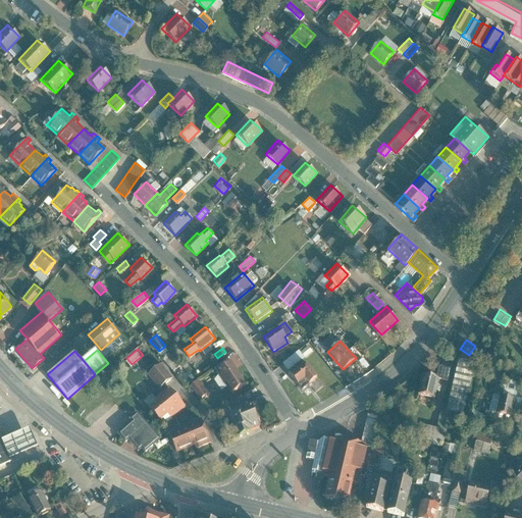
[(448,408),(465,411),(473,358),(457,355),(448,408)]
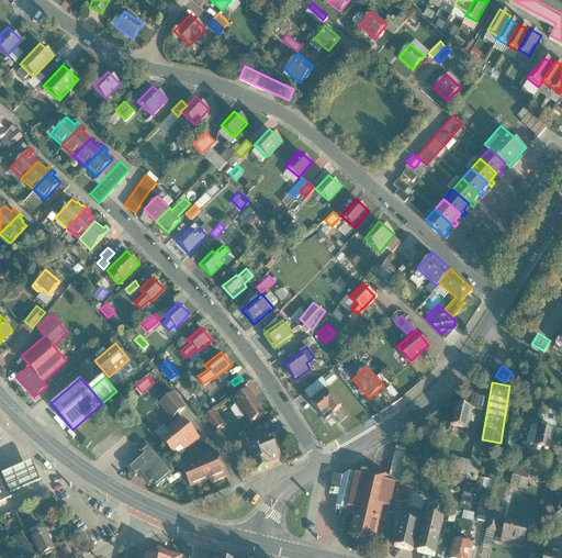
[(265,413),(249,389),(233,400),(249,423),(265,413)]
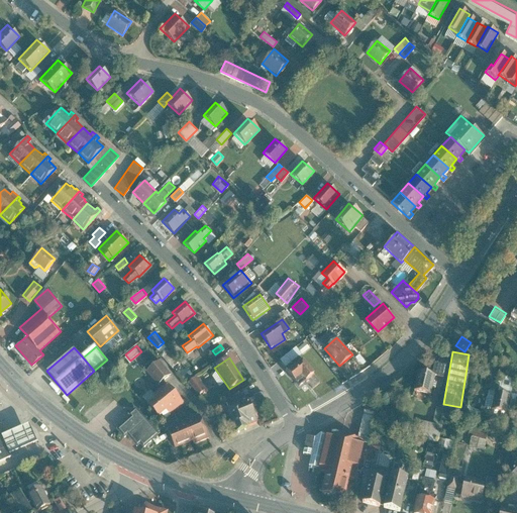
[(301,360),(287,371),(296,382),(302,377),(305,382),(314,376),(301,360)]
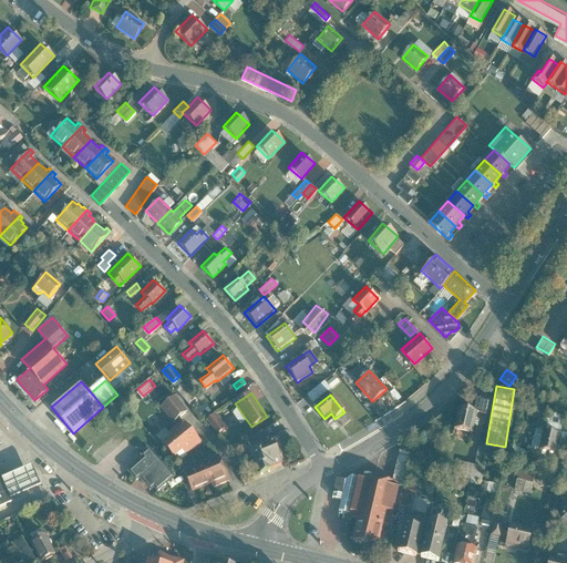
[(187,410),(174,396),(160,408),(173,423),(187,410)]
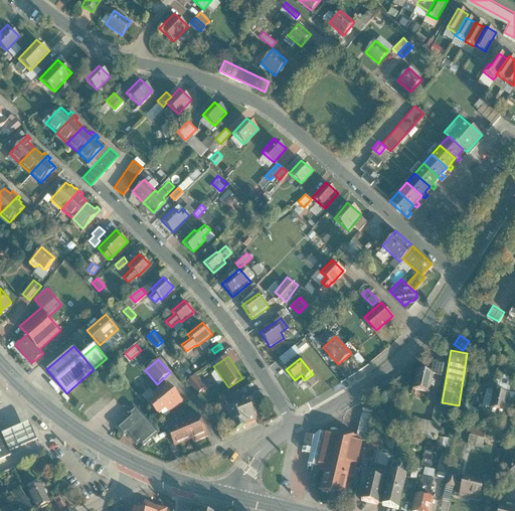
[(412,386),(430,390),(434,369),(416,366),(412,386)]
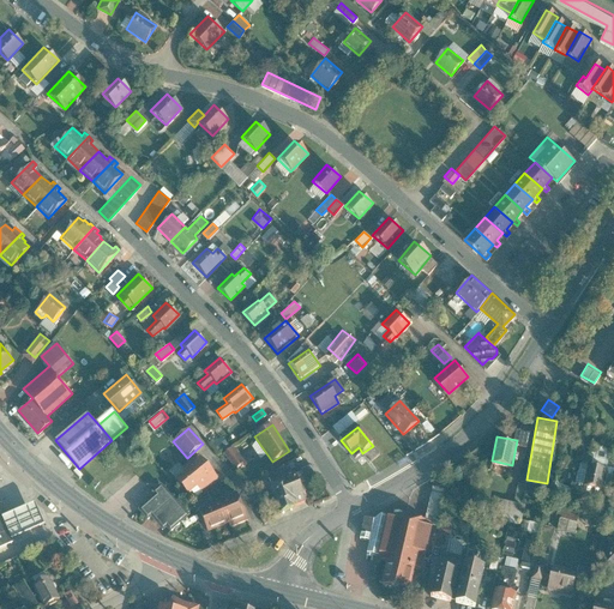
[(223,448),(235,466),(246,460),(234,441),(223,448)]
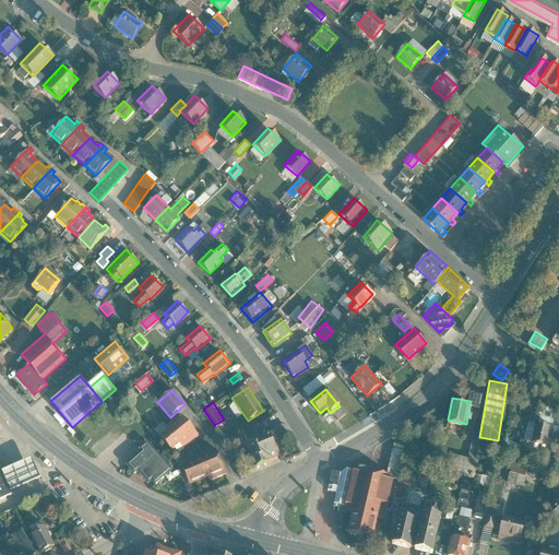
[(169,427),(161,434),(171,447),(180,439),(183,444),(198,433),(180,411),(166,423),(169,427)]
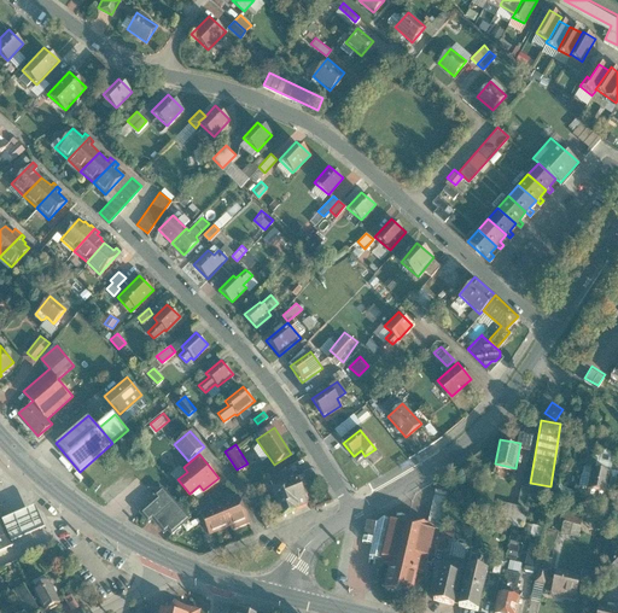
[(298,461),(269,477),(283,514),(307,505),(304,496),(308,495),(304,486),(307,485),(298,461)]
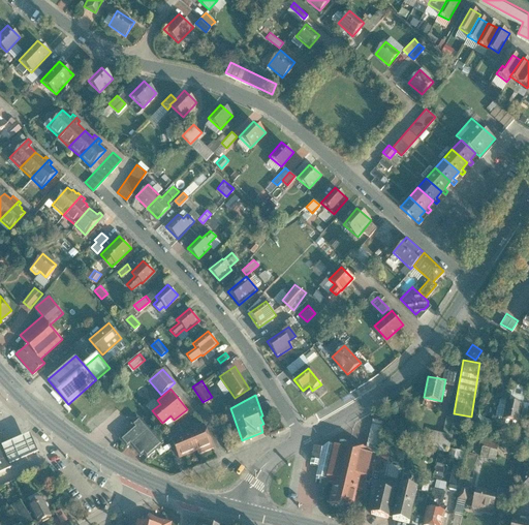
[(498,404),(496,412),(497,414),(503,415),(503,417),(519,420),(519,415),(525,418),(527,407),(522,406),(522,402),(511,400),(506,399),(506,400),(505,405),(499,403),(498,404)]
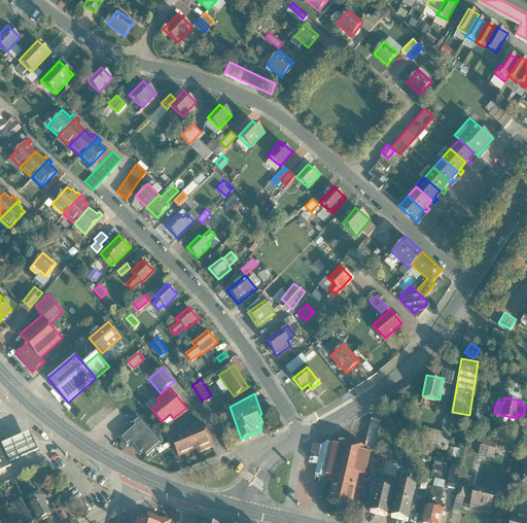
[(365,444),(378,446),(382,415),(370,414),(365,444)]
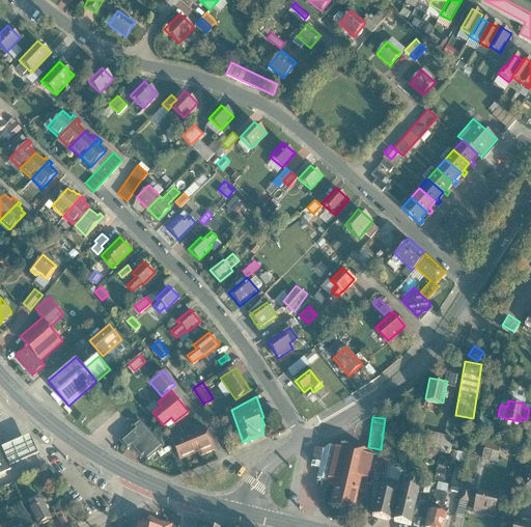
[(162,446),(138,418),(130,425),(133,428),(118,441),(126,450),(129,447),(140,460),(143,456),(146,460),(162,446)]
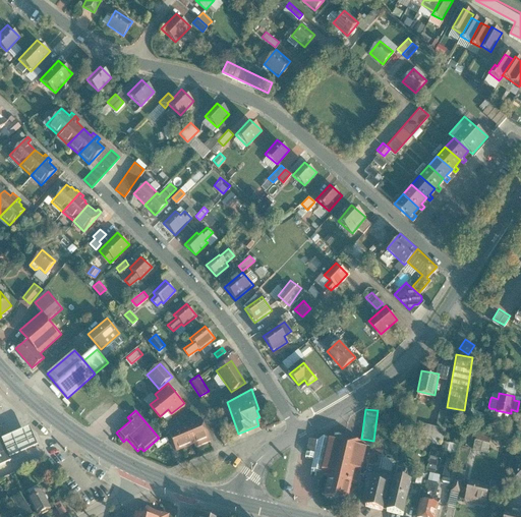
[(176,415),(166,422),(176,448),(194,440),(195,444),(211,438),(200,414),(182,422),(183,425),(181,427),(176,415)]
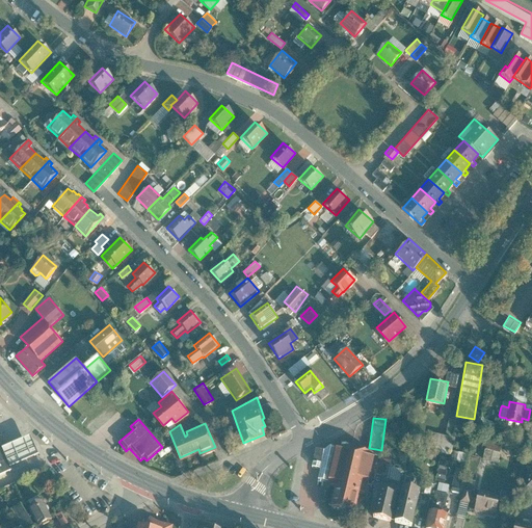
[(432,444),(452,448),(455,434),(435,430),(432,444)]
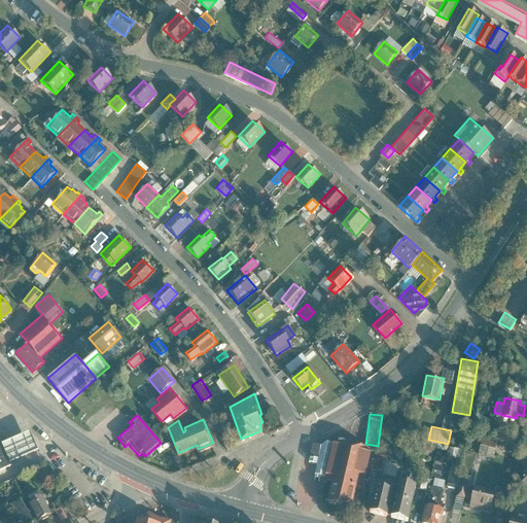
[(3,443),(10,461),(24,456),(38,450),(30,432),(16,438),(3,443)]
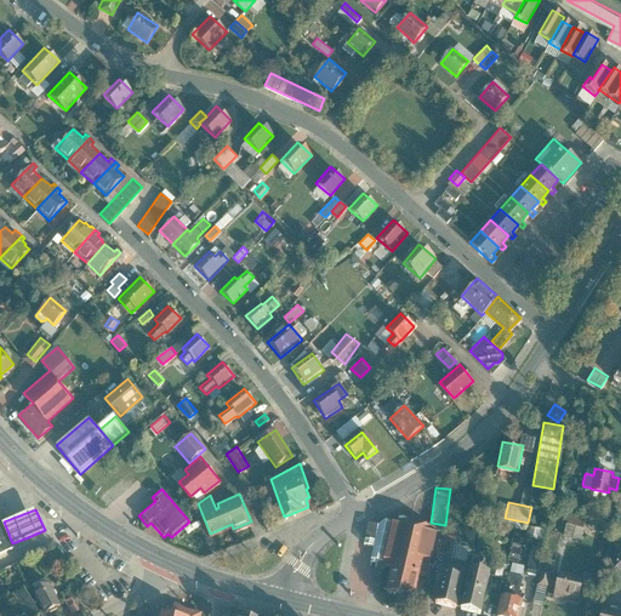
[(12,543),(4,522),(0,513),(0,552),(13,547),(12,543)]
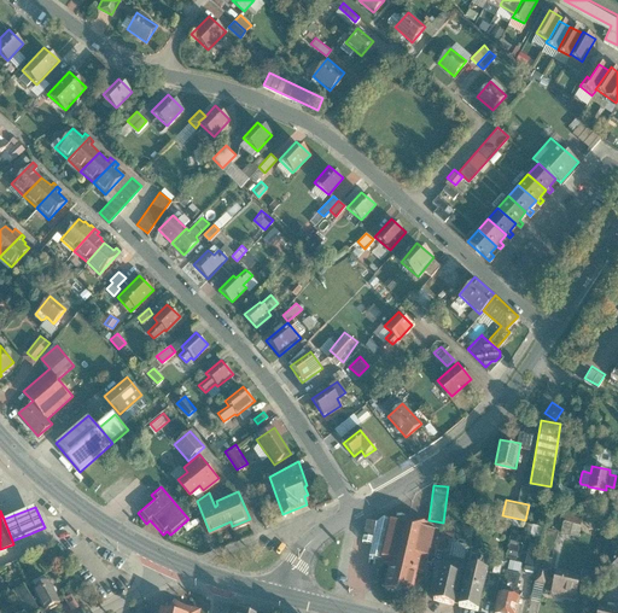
[(565,511),(560,530),(578,535),(583,515),(565,511)]
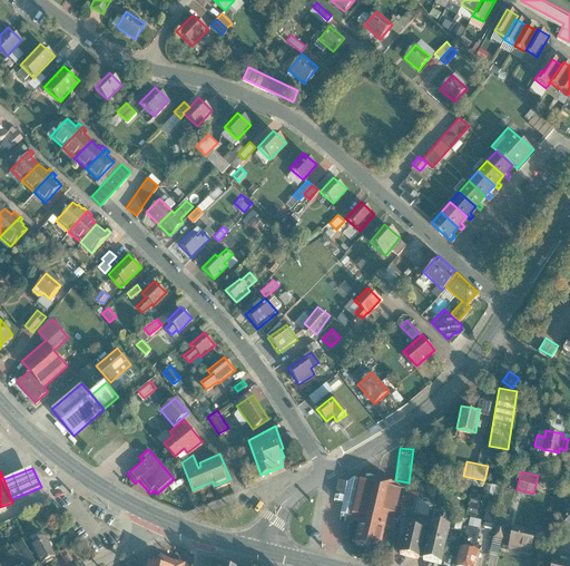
[(361,474),(360,481),(340,477),(335,498),(343,500),(340,515),(359,518),(353,540),(363,543),(382,546),(386,525),(391,526),(393,514),(395,514),(402,485),(361,474)]
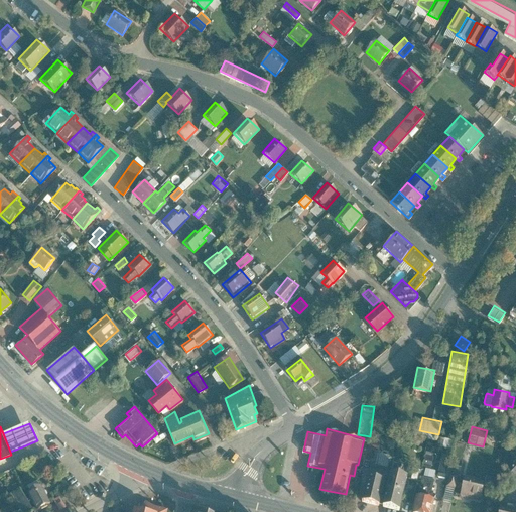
[(439,435),(438,444),(452,445),(453,436),(439,435)]
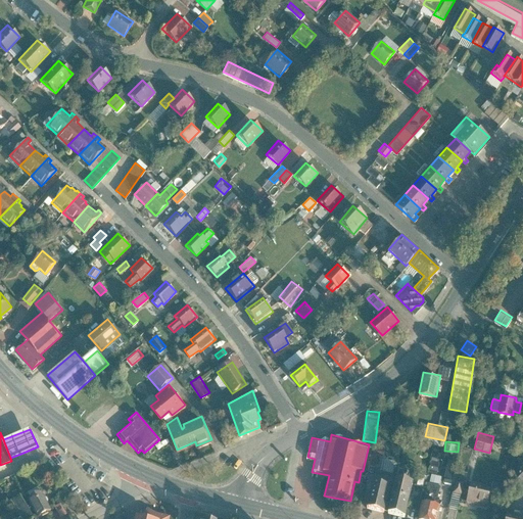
[(437,470),(439,458),(432,457),(430,468),(437,470)]
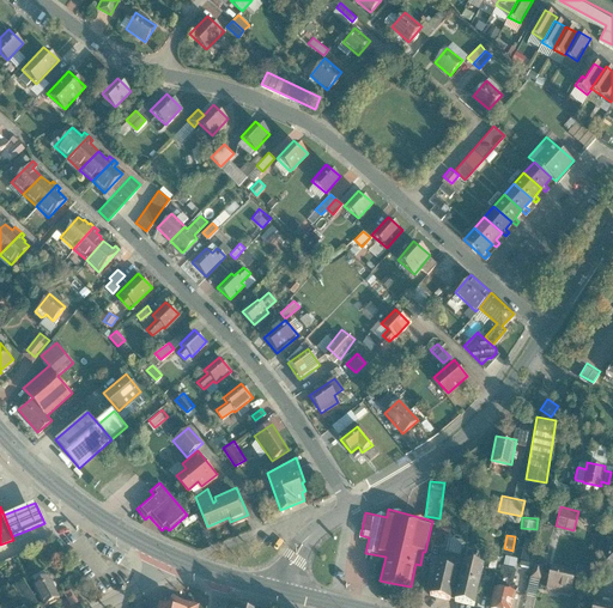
[(529,565),(535,543),(526,541),(520,563),(529,565)]
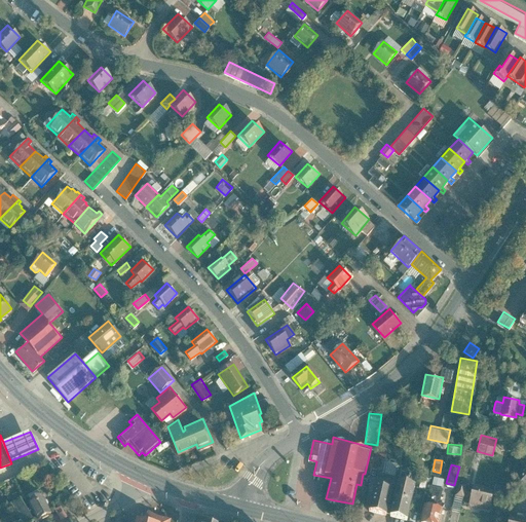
[(401,468),(390,514),(408,518),(417,481),(412,480),(414,471),(401,468)]
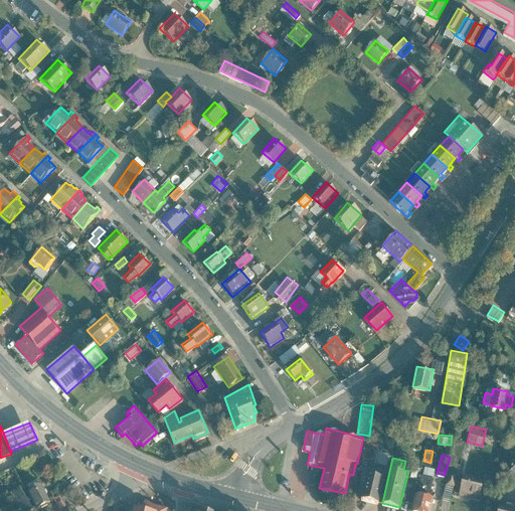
[(370,460),(361,498),(379,502),(387,464),(370,460)]
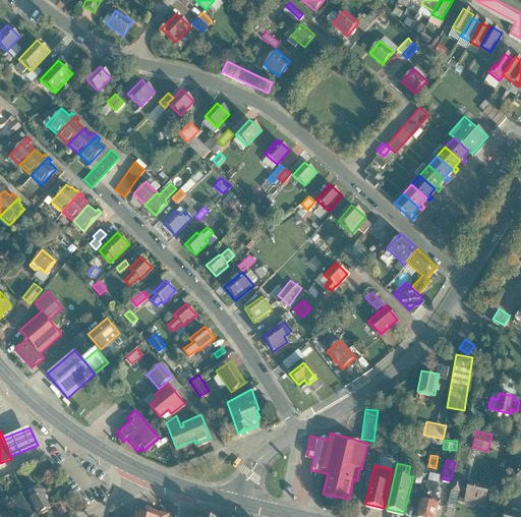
[(456,505),(463,477),(455,475),(448,503),(456,505)]
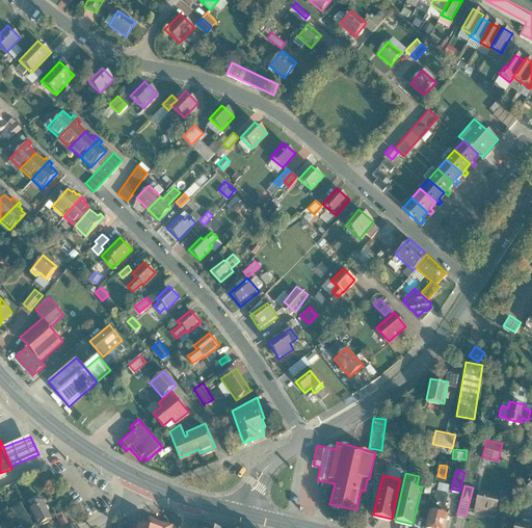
[(436,489),(427,527),(430,527),(442,527),(448,504),(446,504),(449,492),(436,489)]
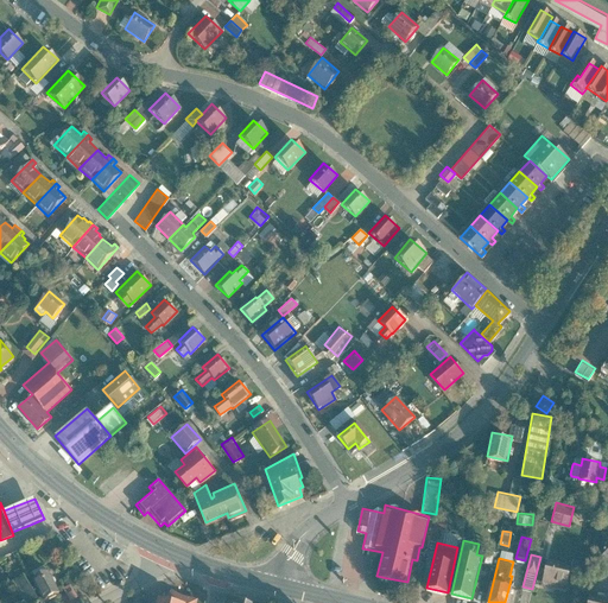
[(571,564),(548,558),(543,577),(567,583),(571,564)]
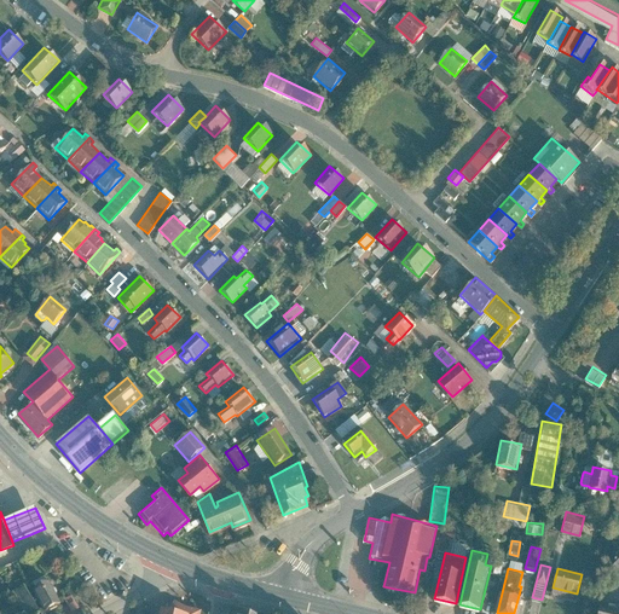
[(62,600),(51,578),(34,585),(46,607),(62,600)]
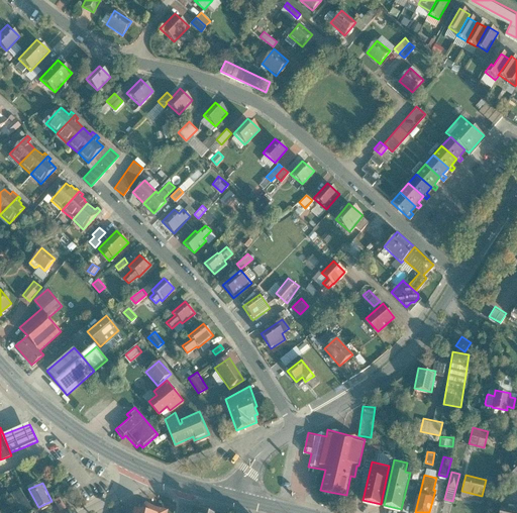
[(26,512),(34,508),(20,486),(11,492),(23,512),(26,512)]
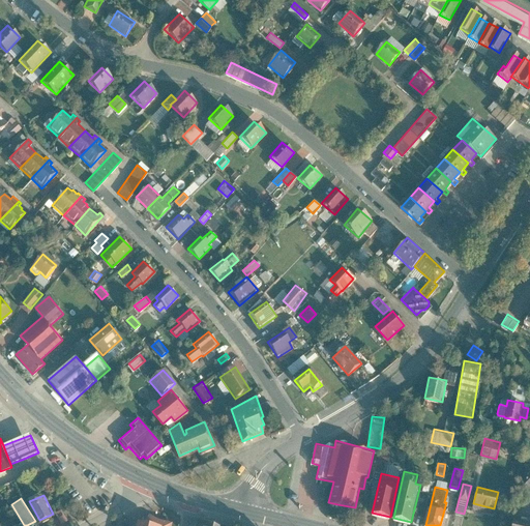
[(137,520),(135,525),(170,525),(172,520),(157,517),(149,512),(146,516),(143,521),(137,520)]
